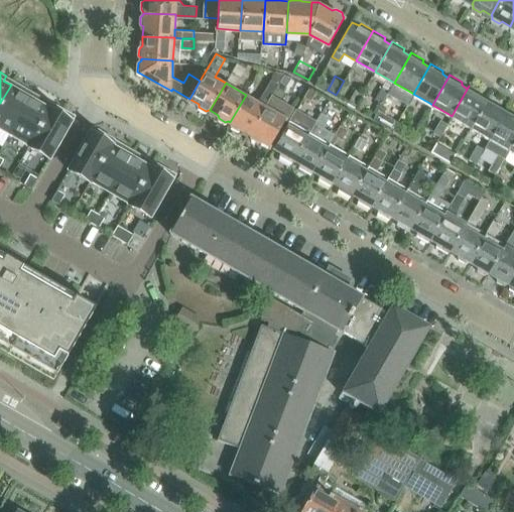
[(0,103),(0,125),(10,132),(33,92),(21,85),(18,90),(11,85),(0,103)]
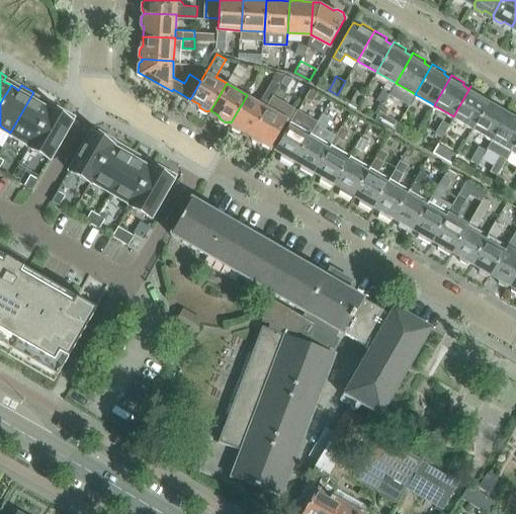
[(473,127),(490,97),(488,99),(483,96),(483,93),(470,86),(453,116),(469,125),(473,127)]
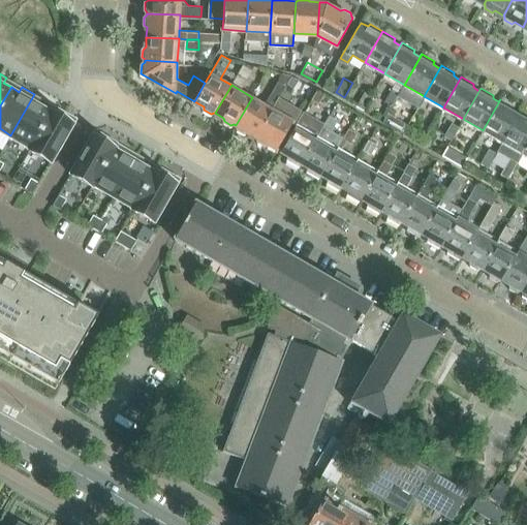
[(365,90),(357,104),(364,109),(372,94),(365,90)]
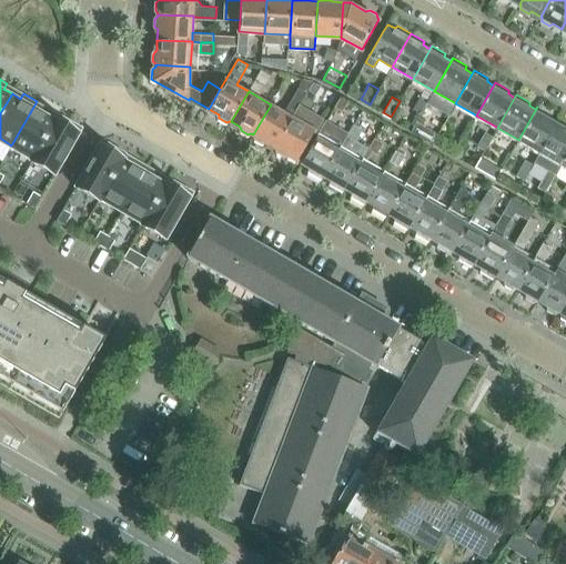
[(11,145),(32,158),(54,119),(48,114),(50,109),(37,101),(11,145)]
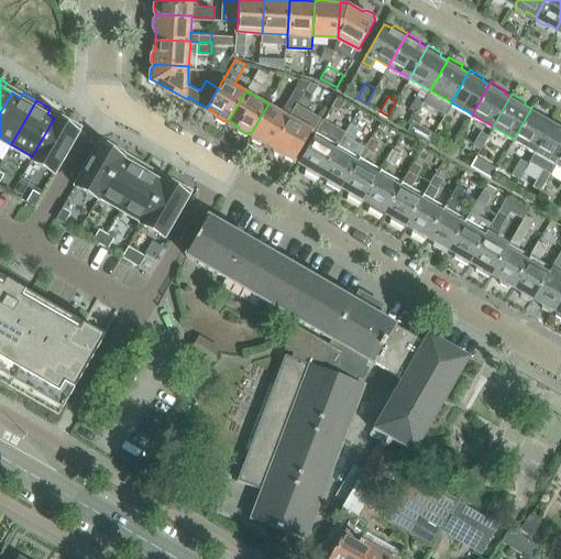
[(264,141),(273,145),(289,116),(268,103),(251,133),(252,134),(253,138),(260,141),(264,141)]
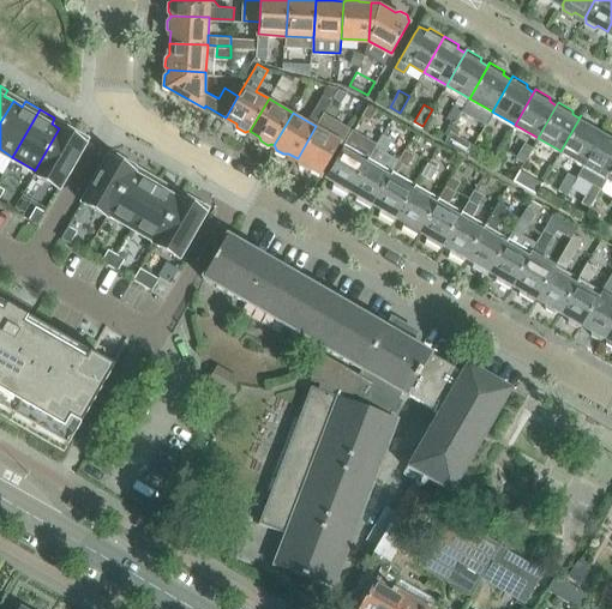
[(353,119),(345,114),(331,134),(316,126),(298,158),(299,160),(300,163),(307,168),(311,167),(322,173),(341,140),(353,119)]
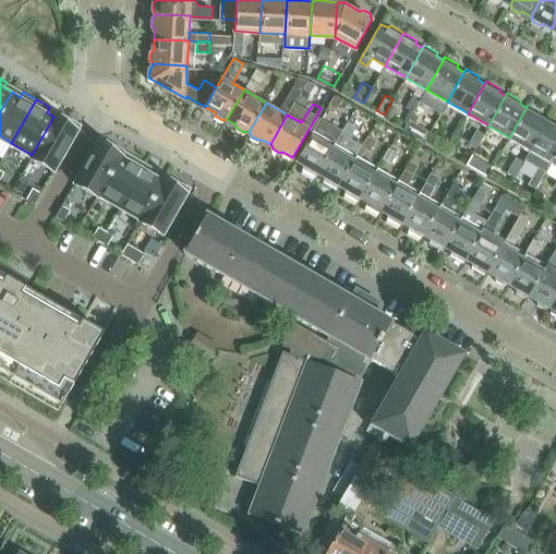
[(528,105),(509,137),(527,147),(530,149),(550,117),(548,117),(547,120),(541,116),(541,112),(528,105)]
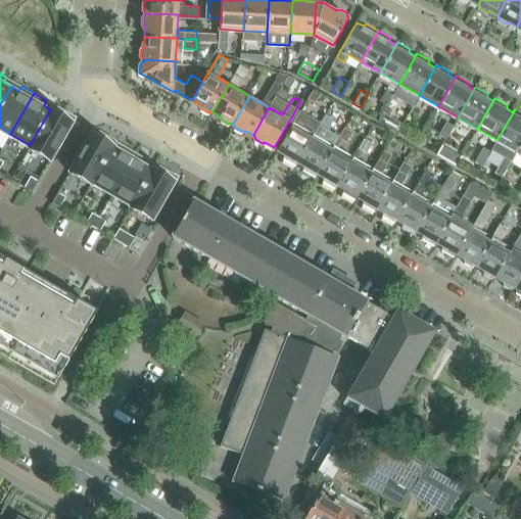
[(302,127),(315,105),(310,103),(306,101),(294,123),(278,149),(286,154),(285,156),(296,163),(298,160),(314,134),(302,127)]
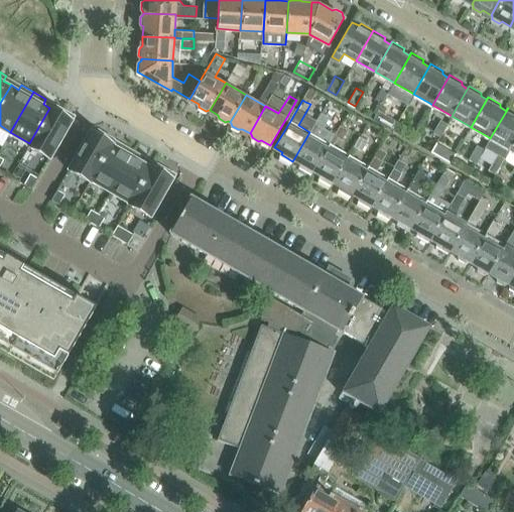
[(29,144),(50,156),(72,120),(75,114),(61,107),(58,112),(50,107),(49,108),(29,143),(29,144)]
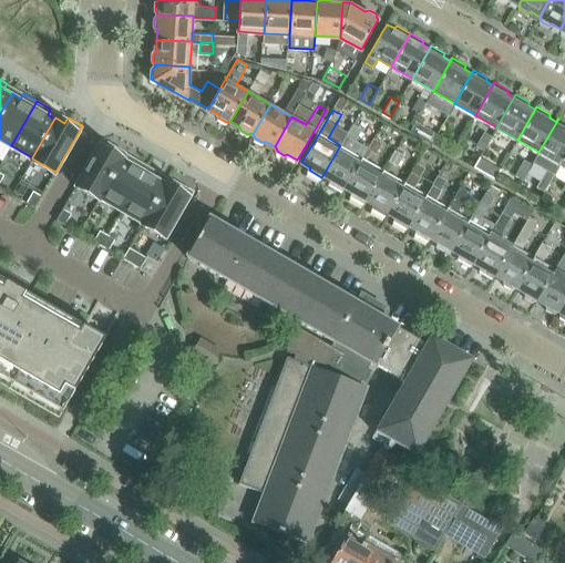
[(564,123),(558,119),(538,152),(556,162),(560,164),(564,155),(564,123)]
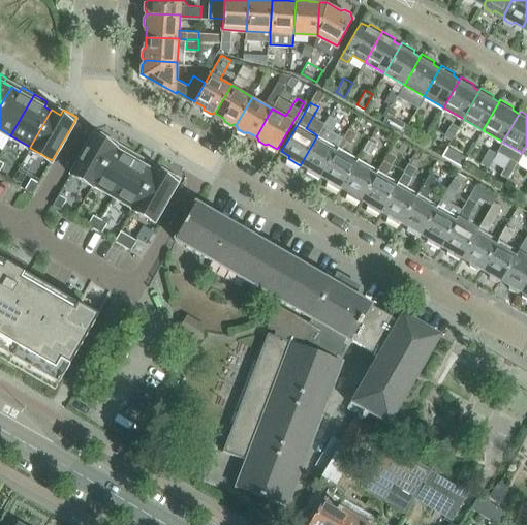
[(389,112),(383,120),(404,132),(409,123),(389,112)]
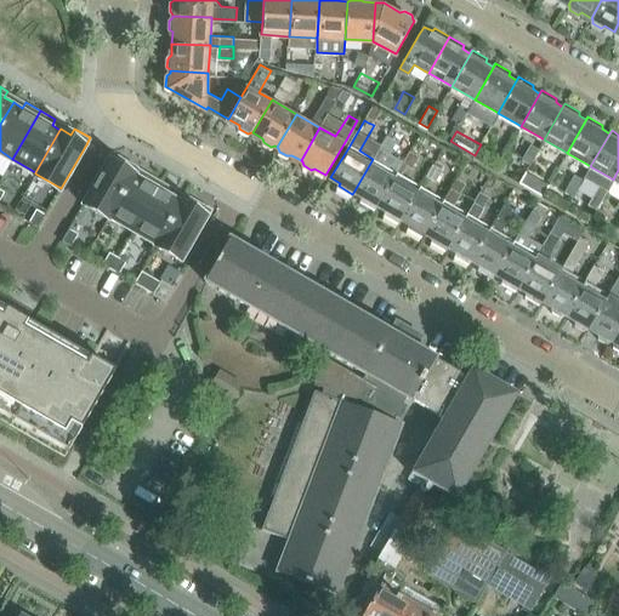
[(379,205),(397,172),(404,160),(390,152),(397,140),(387,133),(373,159),(355,190),(364,197),(362,199),(375,207),(378,204),(379,205)]
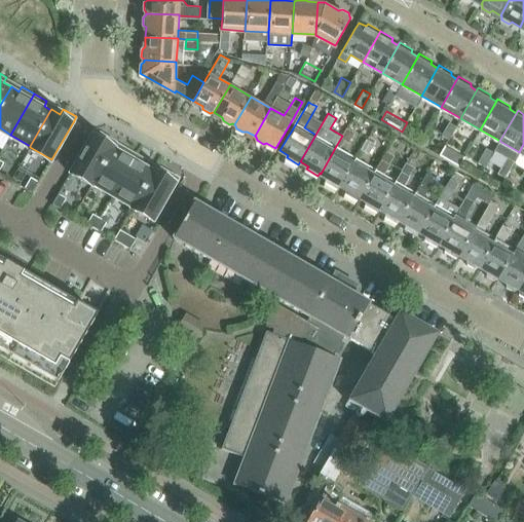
[(407,122),(402,132),(414,138),(419,129),(407,122)]
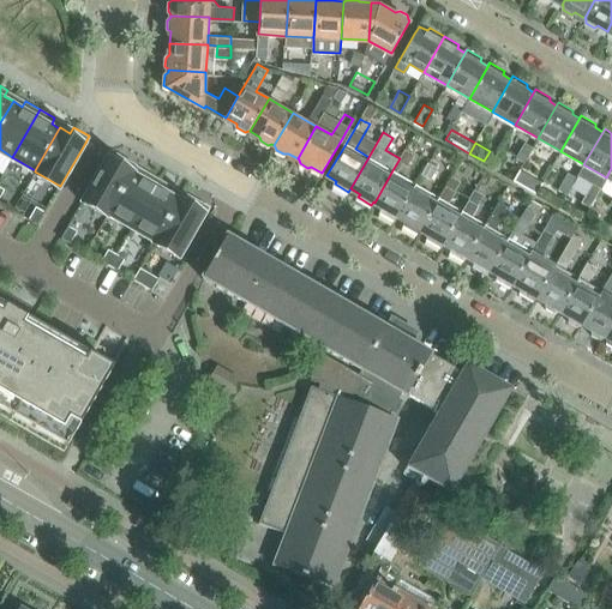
[(109,213),(133,172),(135,170),(125,164),(127,158),(112,150),(108,156),(83,199),(109,213)]
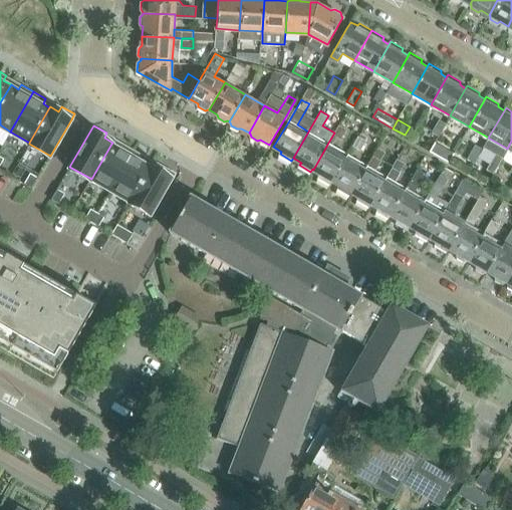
[(353,144),(360,148),(366,139),(359,135),(353,144)]
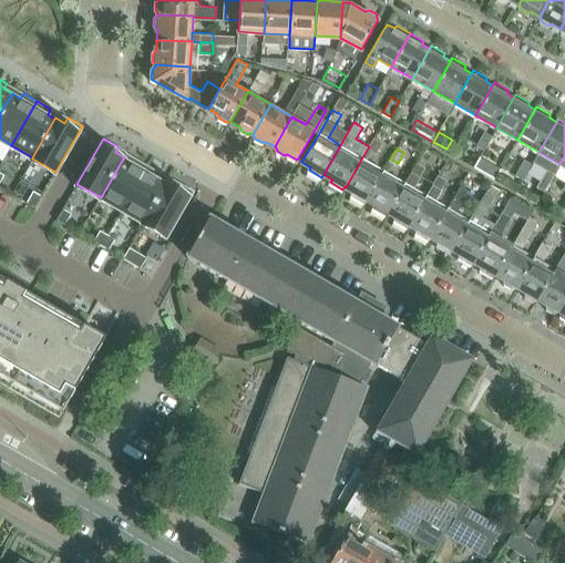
[(481,154),(474,165),(496,177),(502,167),(481,154)]
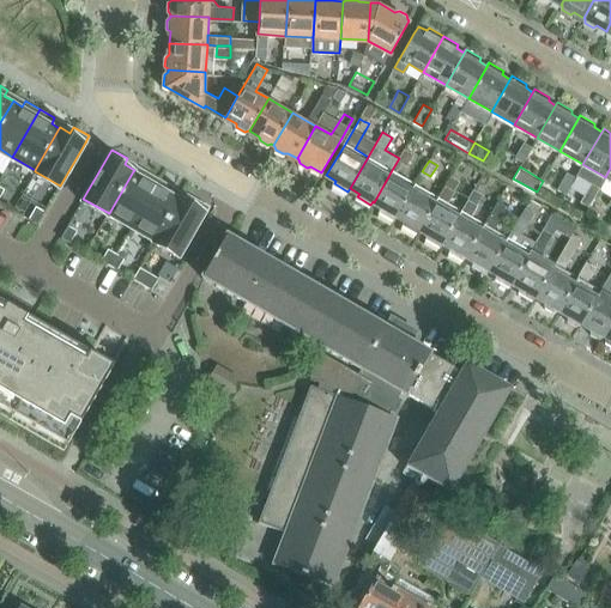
[(109,213),(132,226),(159,178),(145,170),(141,176),(133,171),(109,213)]
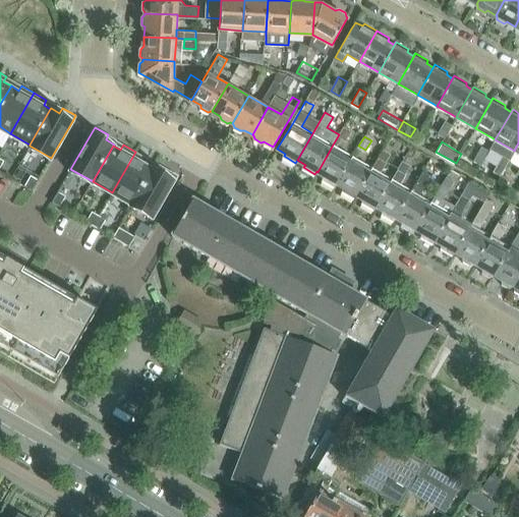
[(352,157),(333,145),(318,172),(325,176),(324,179),(335,185),(336,183),(337,183),(352,157)]
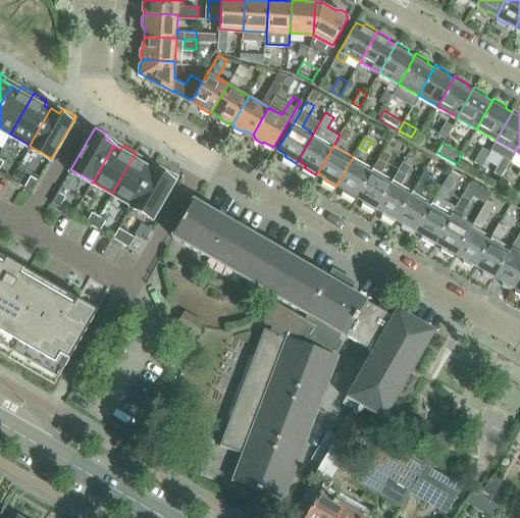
[(482,163),(490,149),(483,145),(475,159),(482,163)]
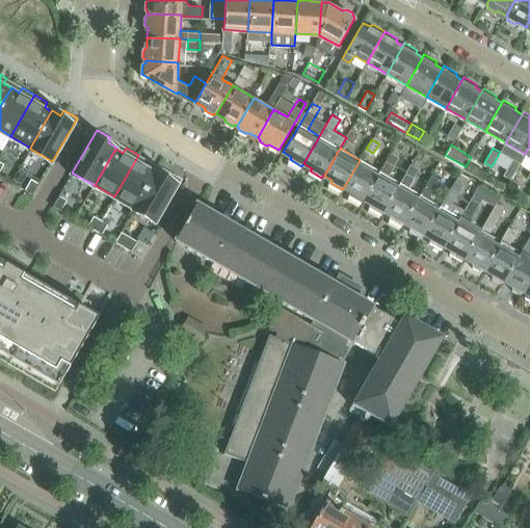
[(399,155),(392,151),(380,172),(364,199),(372,203),(370,206),(382,213),(383,210),(385,210),(400,183),(388,176),(396,162),(395,162),(399,155)]
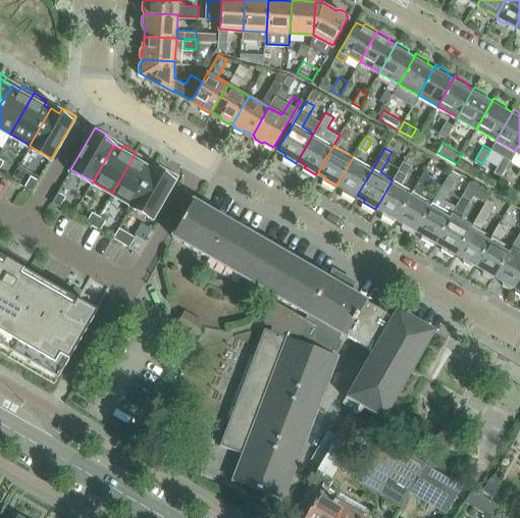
[(112,193),(132,204),(152,168),(146,164),(148,159),(136,152),(112,193)]
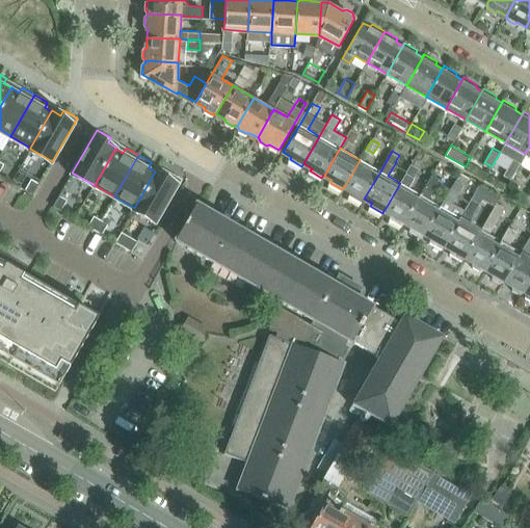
[(364,199),(380,172),(360,160),(344,187),(351,191),(350,194),(362,201),(364,199)]
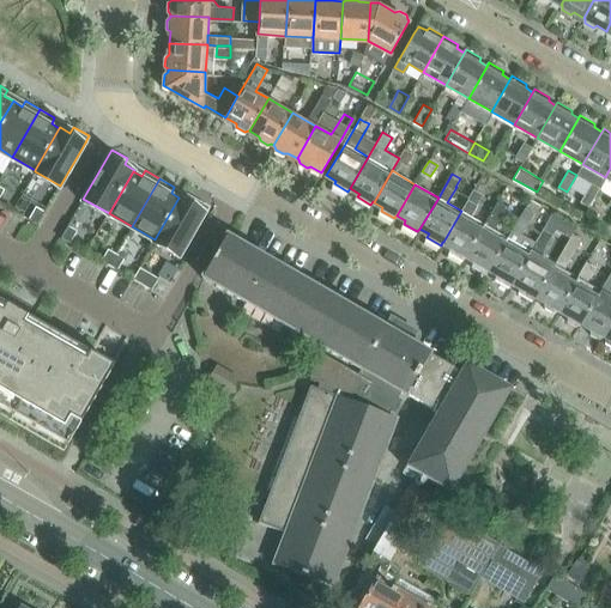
[(469,199),(477,204),(484,192),(476,187),(469,199)]
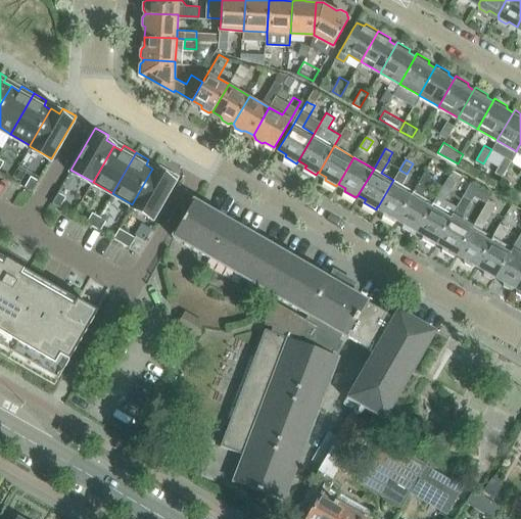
[(175,181),(178,175),(164,168),(161,173),(153,168),(152,169),(132,204),(153,218),(175,181)]
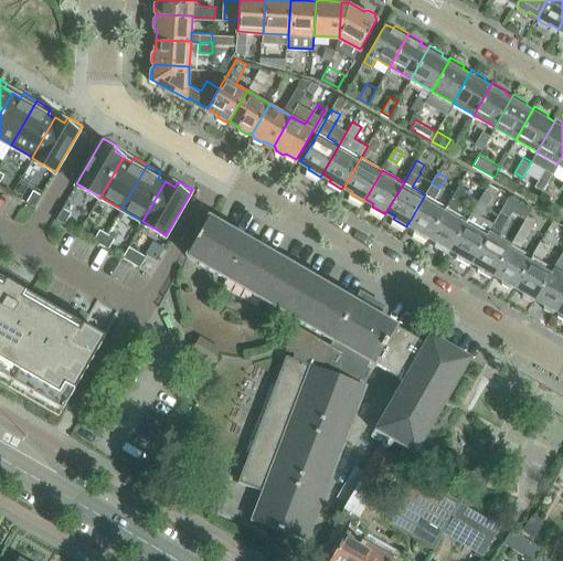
[(453,194),(460,199),(466,189),(459,184),(453,194)]
